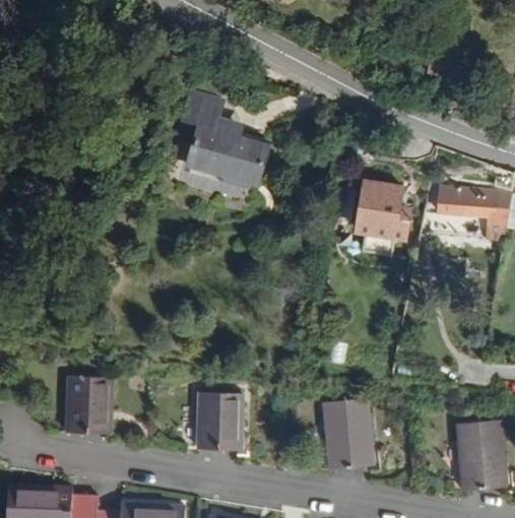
[(257,184),(268,144),(241,137),(241,131),(214,125),(220,101),(187,91),(181,119),(196,123),(186,164),(257,184)]
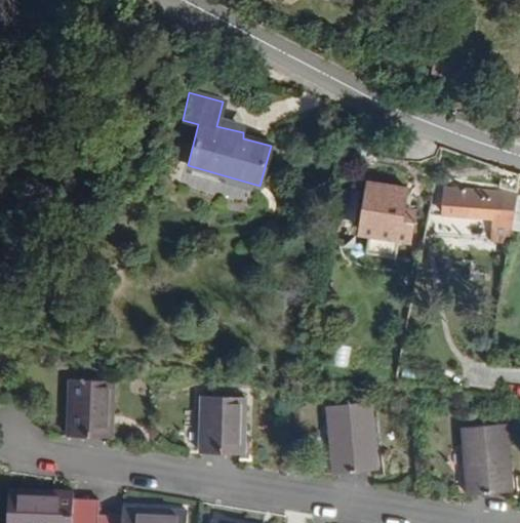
[(401,214),(404,191),(366,185),(358,233),(366,235),(365,250),(394,255),(397,231),(409,233),(411,215),(401,214)]
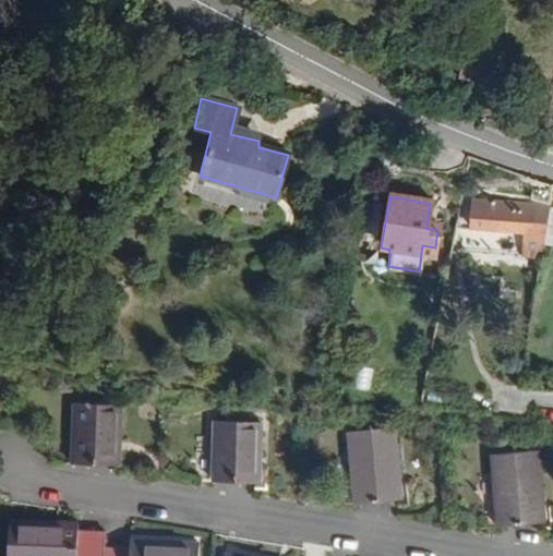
[(539,258),(548,208),(471,202),(471,209),(468,212),(467,229),(484,229),(483,255),(539,258)]
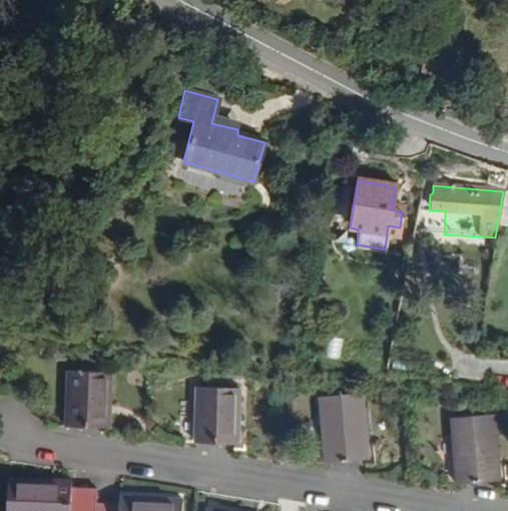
[(352,358),(355,345),(326,340),(324,353),(352,358)]
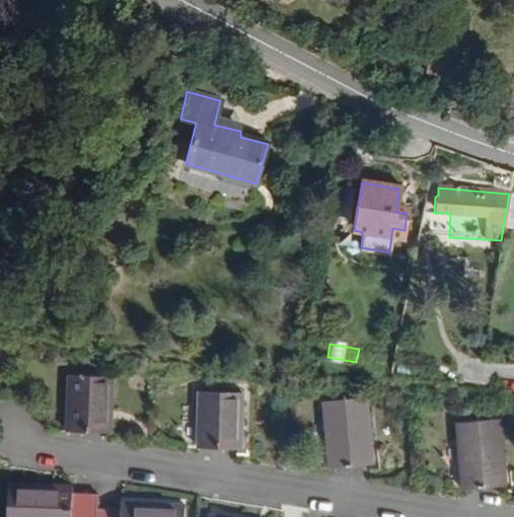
[(109,432),(111,375),(66,374),(64,431),(109,432)]
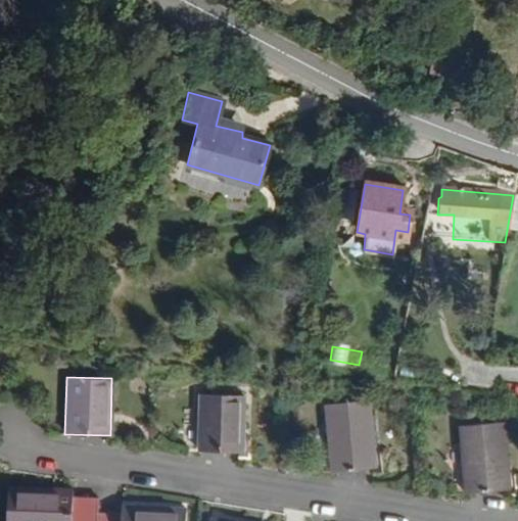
[(241,453),(243,394),(198,394),(197,452),(241,453)]
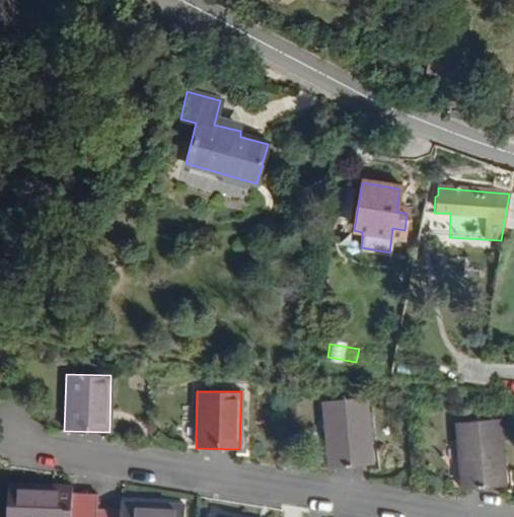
[(372,465),(366,397),(321,400),(327,469),(372,465)]
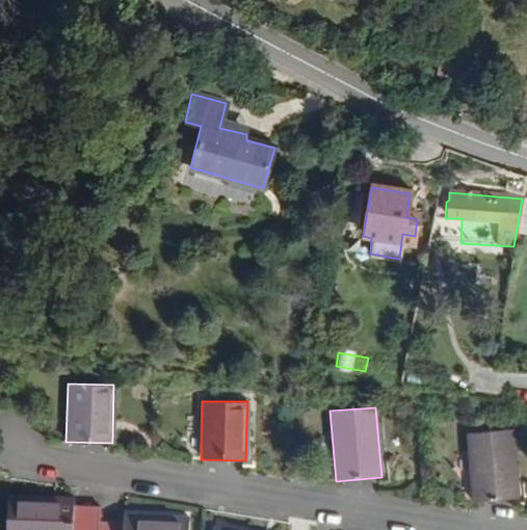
[(517,499),(512,430),(466,433),(471,502),(517,499)]
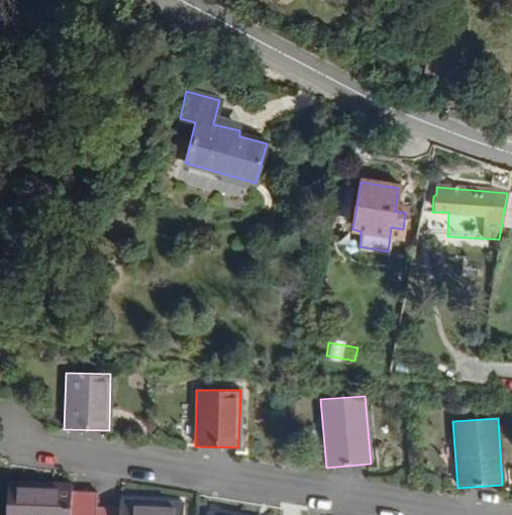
[(93,514),(94,506),(95,490),(71,491),(71,483),(7,480),(5,514),(93,514)]
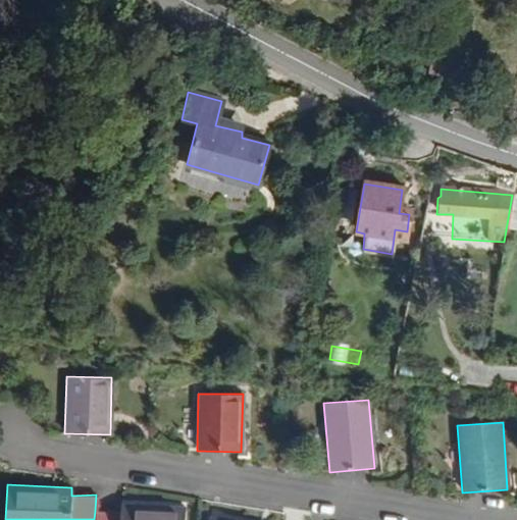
[(185,519),(186,507),(119,504),(119,512),(95,511),(94,519),(185,519)]
